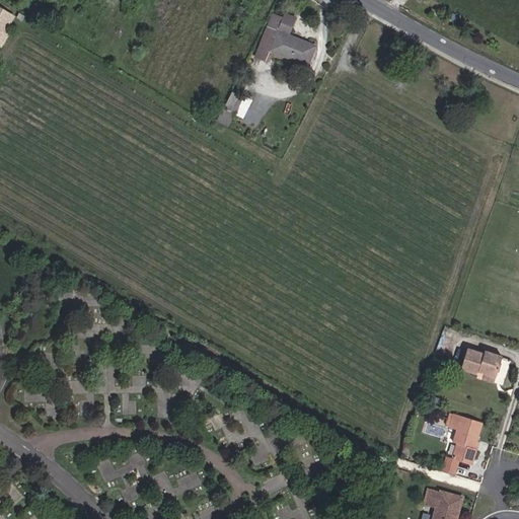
[(288,34),(294,17),(284,13),(282,17),(281,20),(277,30),(270,50),(307,65),(315,46),(288,34)]
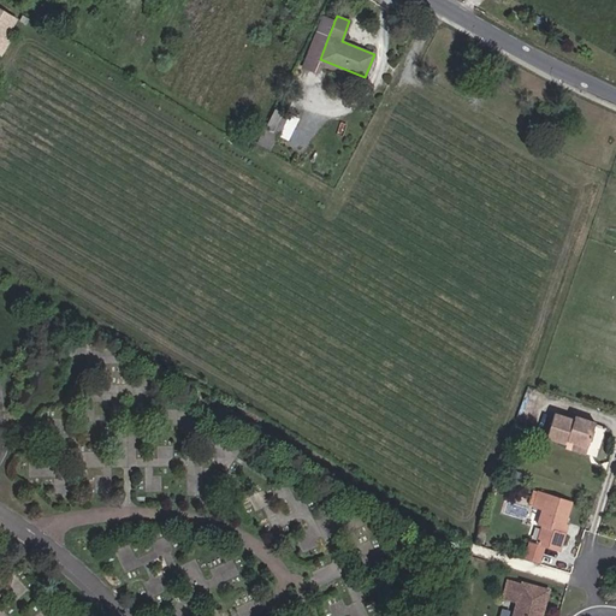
[(301,71),(314,76),(320,59),(329,36),(333,24),(321,17),(301,71)]
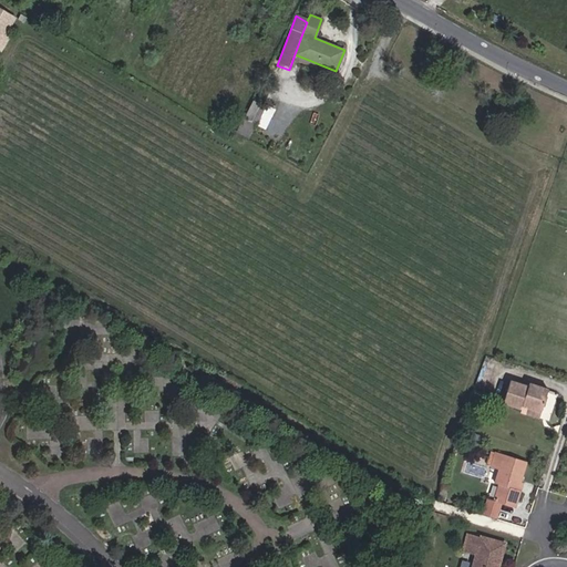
[(250,131),(256,121),(247,116),(239,131),(250,136),(253,133),(250,131)]
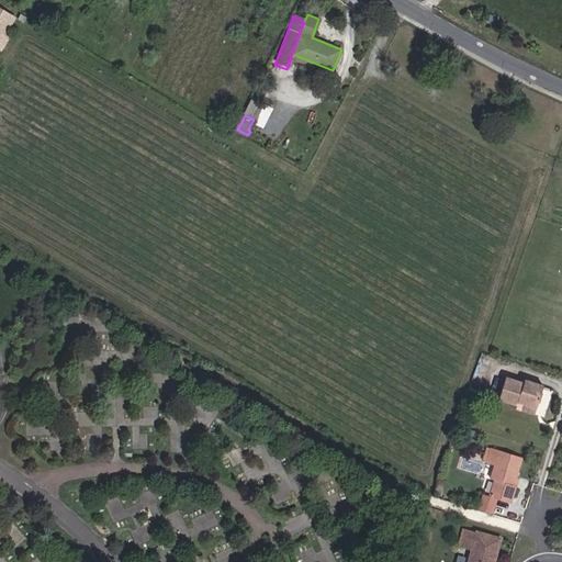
[(507,377),(499,400),(516,405),(517,403),(536,408),(543,385),(534,382),(525,380),(524,382),(507,377)]
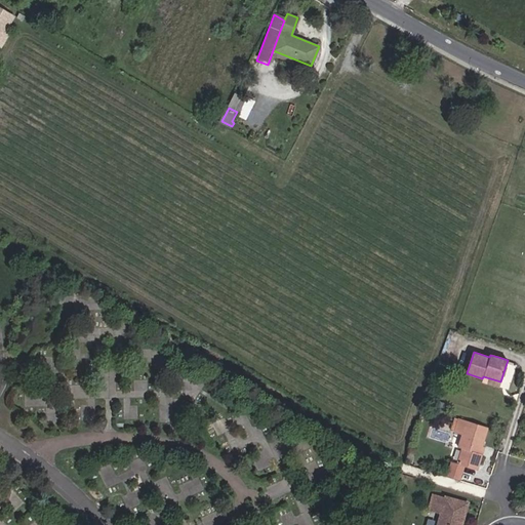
[(481,381),(498,388),(500,381),(483,376),(482,378),(481,381)]
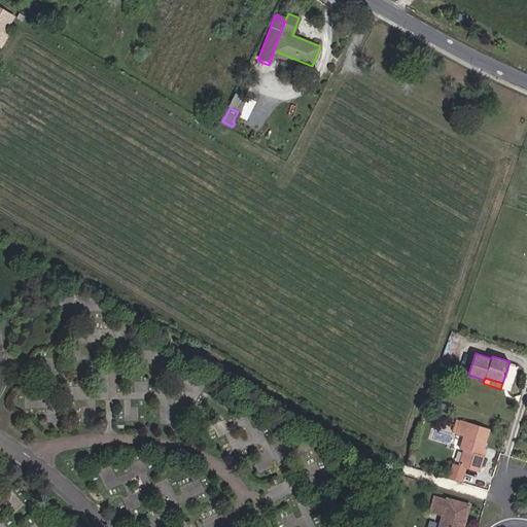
[(128,409),(128,419),(139,419),(140,409),(128,409)]
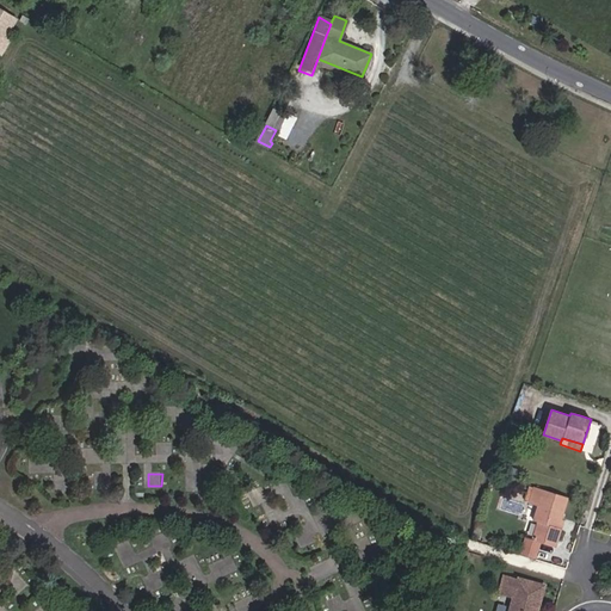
[(554,522),(556,523),(565,497),(531,486),(526,501),(536,504),(530,520),(535,522),(530,538),(524,536),(519,555),(532,559),(538,541),(551,544),(557,528),(553,526),(554,522)]
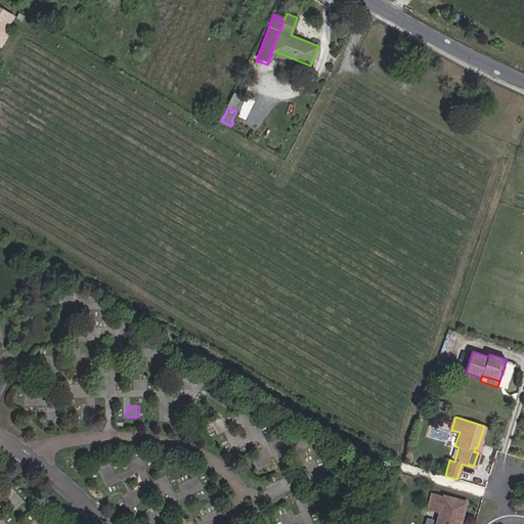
[(460,523),(466,504),(433,493),(429,508),(440,512),(436,523),(460,523)]
